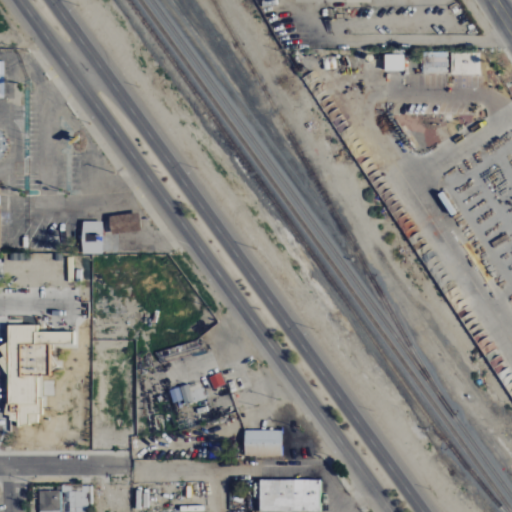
[(448,52),(422,52),(422,74),(448,74),(448,52)]
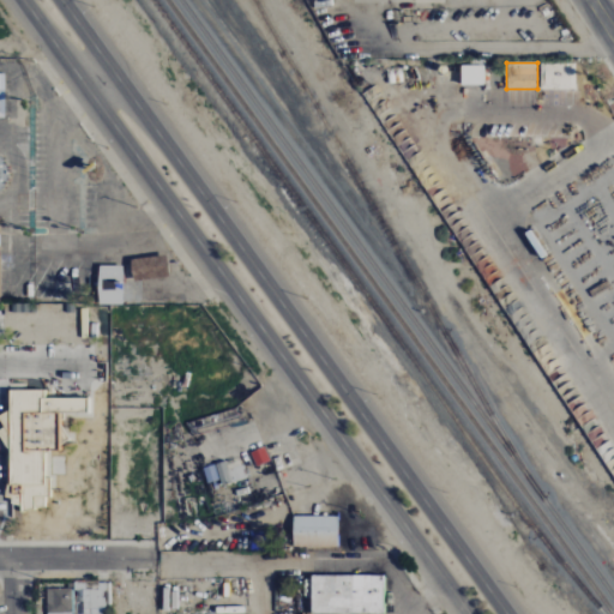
[(541,90),(576,90),(576,64),(541,64),(541,90)]
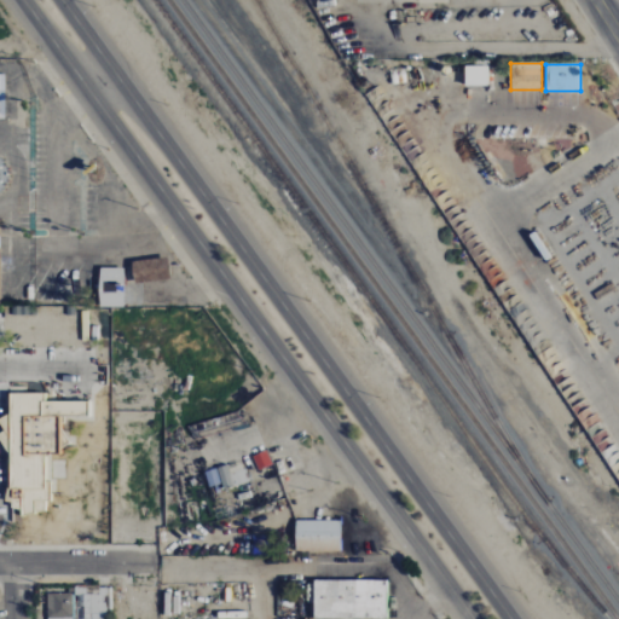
[(489,65),(466,65),(464,86),(489,86),(489,65)]
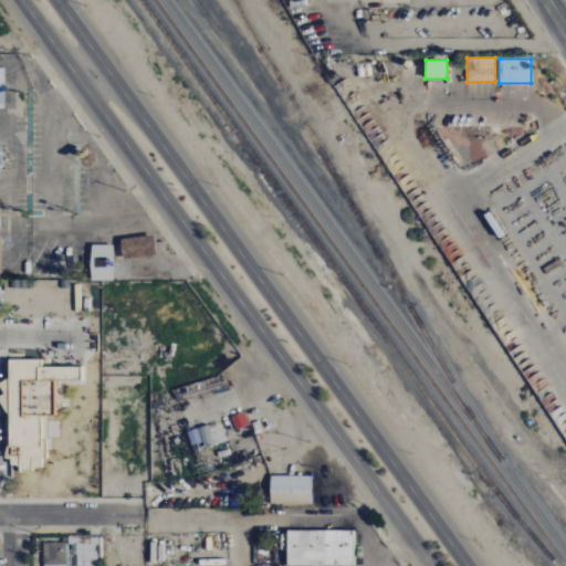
[(121,238),(122,258),(155,257),(154,236),(121,238)]
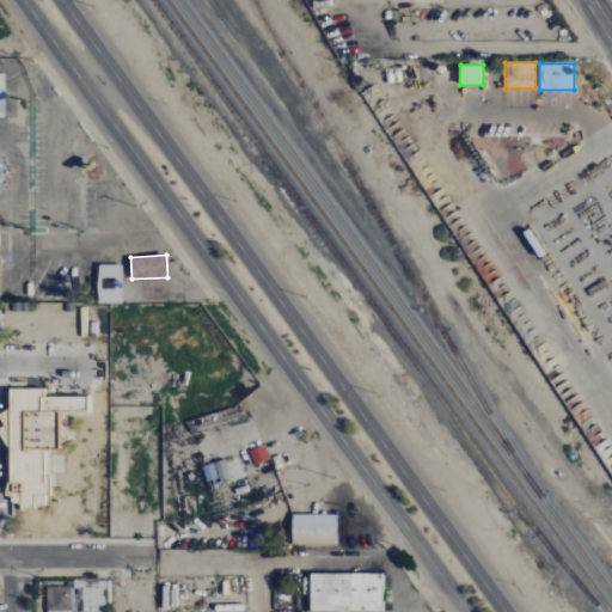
[(122,304),(123,265),(98,264),(97,303),(122,304)]
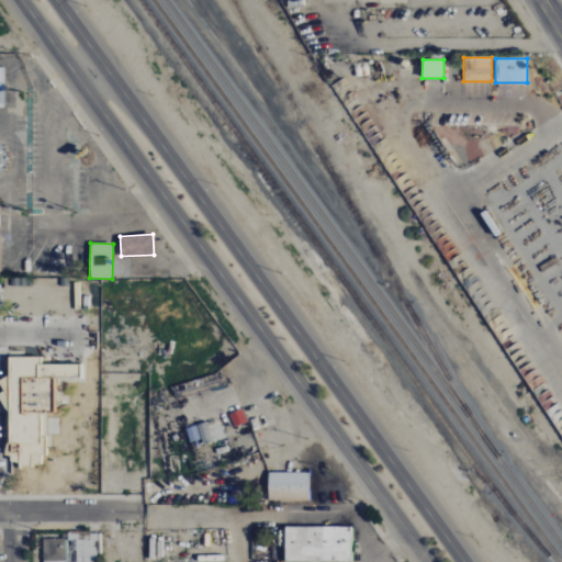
[(79,364),(42,364),(42,357),(8,358),(8,379),(0,379),(1,393),(6,393),(7,463),(19,463),(19,467),(42,467),(42,454),(45,454),(44,428),(46,428),(45,413),(54,413),(54,379),(80,378),(79,364)]
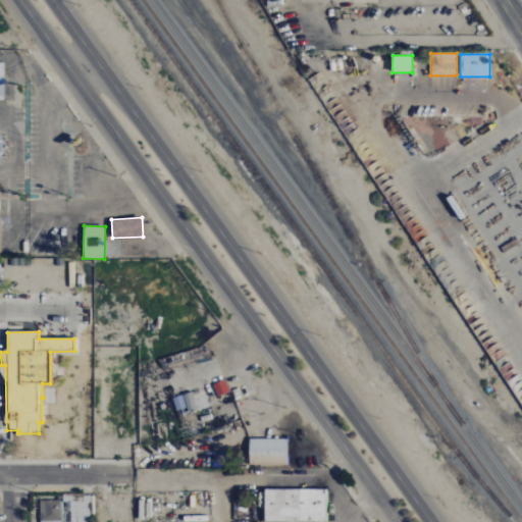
[(217,397),(229,392),(225,380),(213,384),(217,397)]
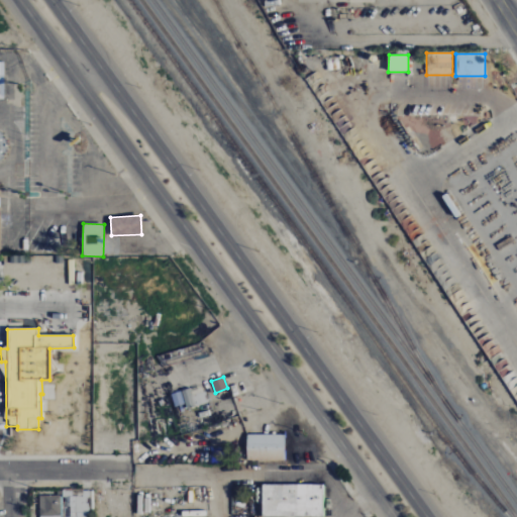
[(175,406),(186,403),(187,408),(208,403),(203,386),(172,394),(175,406)]
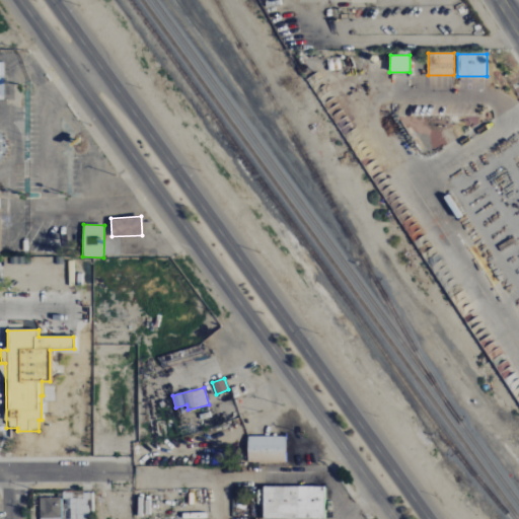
[(285,463),(286,437),(247,436),(247,462),(285,463)]
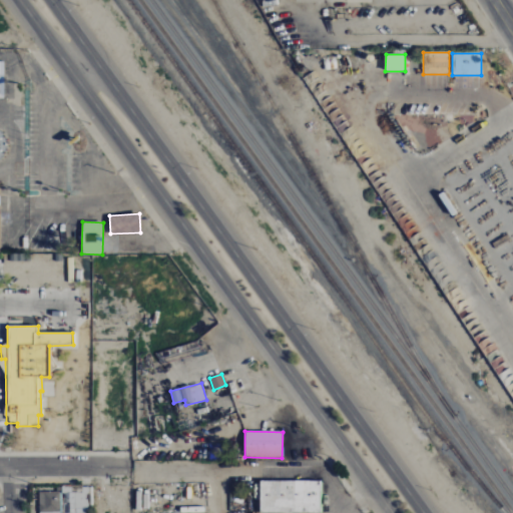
[(268,512),(322,512),(322,481),(261,481),(261,512),(268,512)]
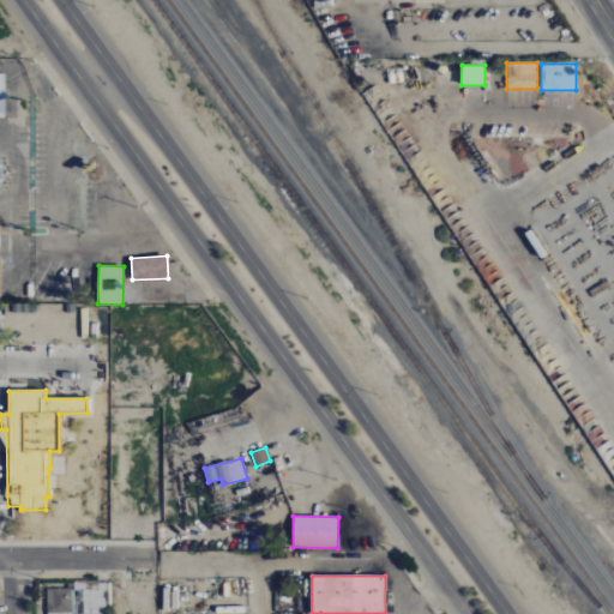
[(72,588),(47,589),(47,613),(62,613),(73,613),(72,588)]
